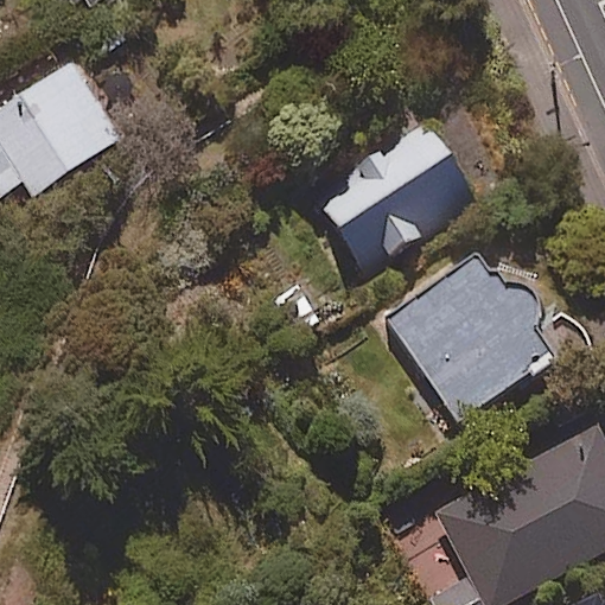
[(0,104),(0,195),(25,179),(34,192),(120,137),(69,59),(0,104)]
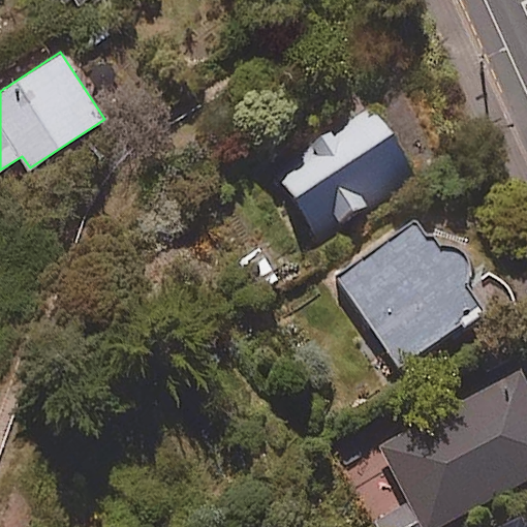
[(415,174),(373,106),(274,169),(316,237),(415,174)]
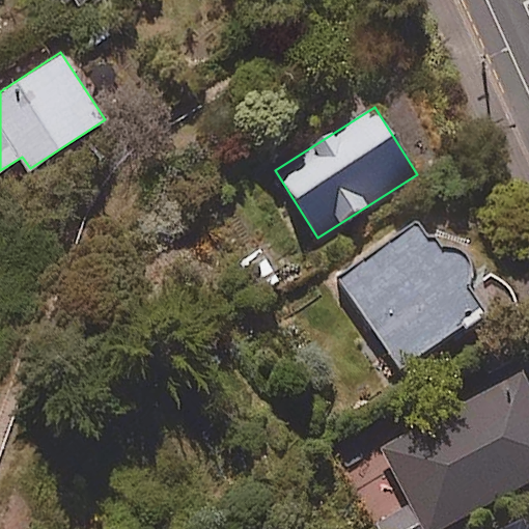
[(437,254),(421,229),(340,279),(395,369),(486,313),(471,287),(481,280),(457,242),(437,254)]
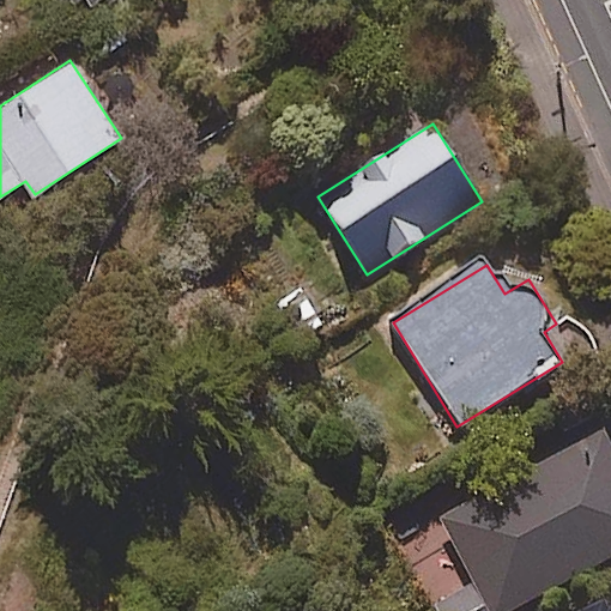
[(441,515),(477,584),(435,606),(437,610),(506,610),(610,555),(610,443),(603,429),(441,515)]
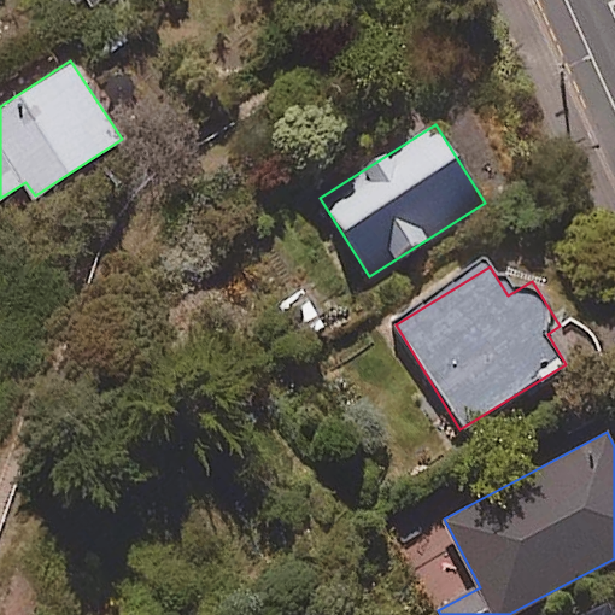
[(614,602),(587,614),(614,614),(614,602)]
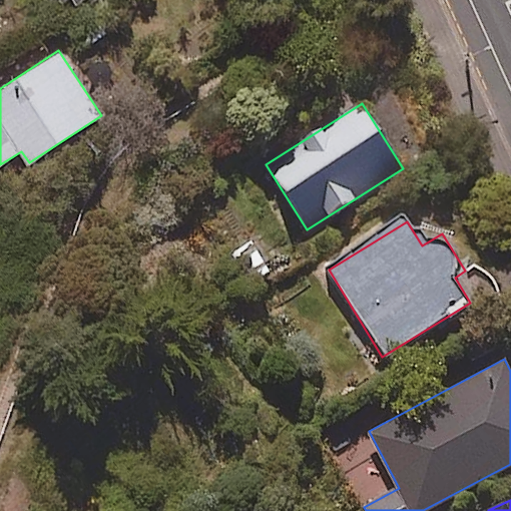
All buildings are outlined.
